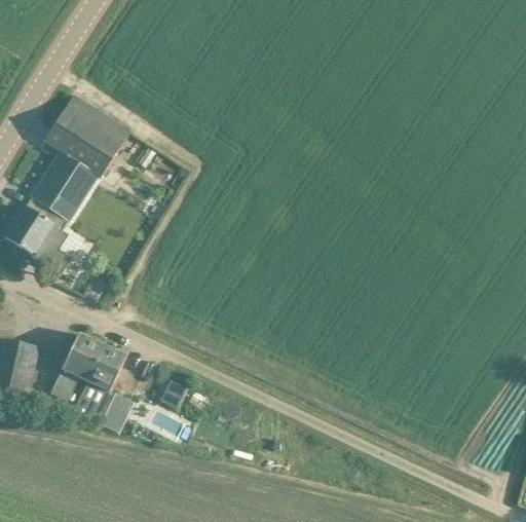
[(4,235),(33,254),(51,225),(60,231),(97,174),(102,177),(132,131),(90,105),(73,94),(43,139),(60,150),(4,235)]
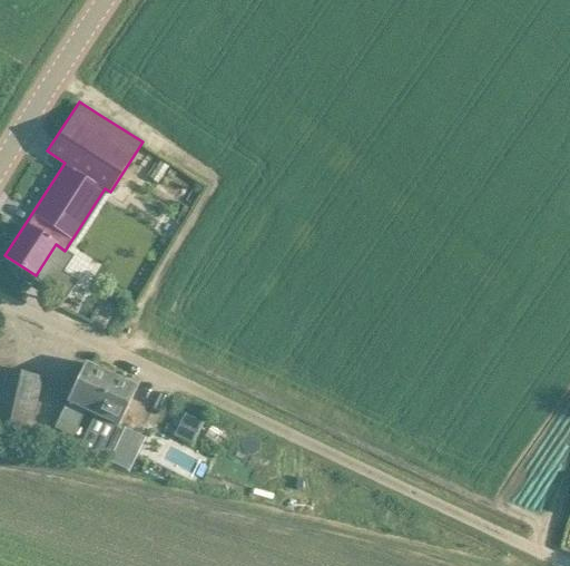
[(101,396),(112,373),(85,360),(55,426),(71,433),(84,407),(95,411),(101,396)]
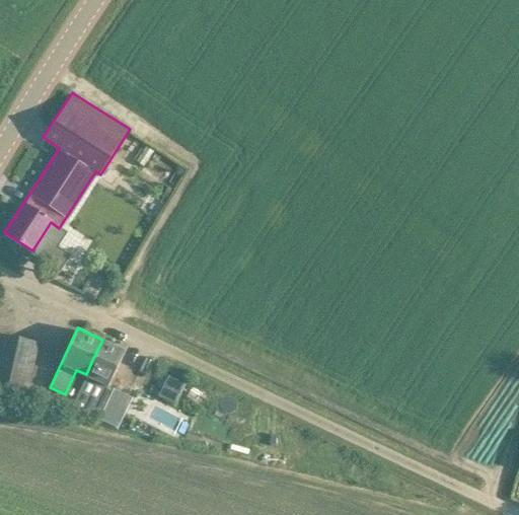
[(0,393),(23,398),(32,360),(36,341),(0,332),(0,393)]
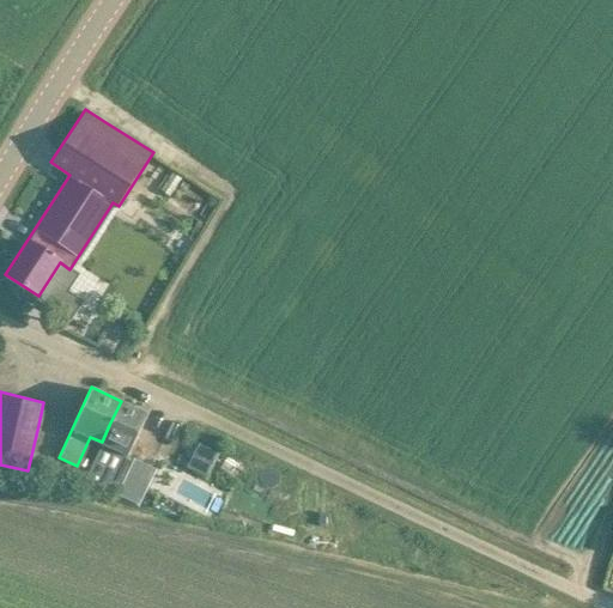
[(126,456),(146,413),(121,401),(109,425),(102,442),(102,443),(85,479),(108,490),(114,476),(105,473),(115,450),(126,456)]
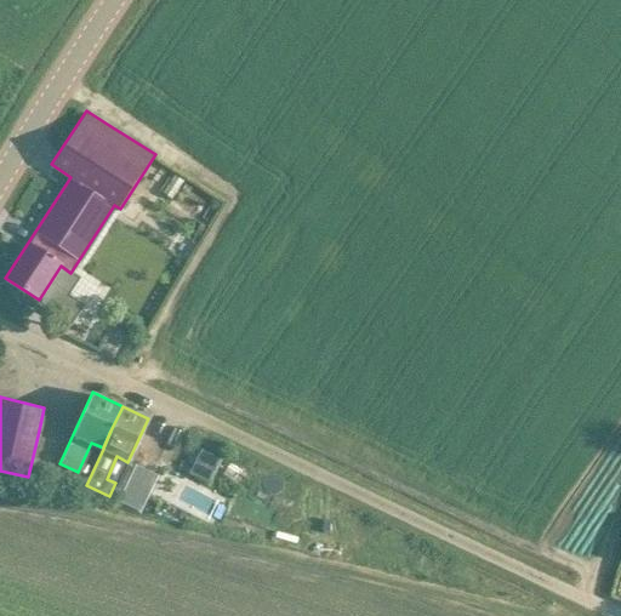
[(201,446),(195,457),(199,458),(215,467),(221,456),(204,448),(201,446)]
